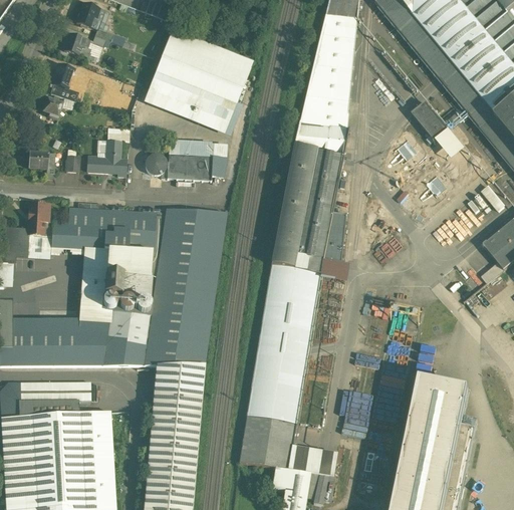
[(0,0),(0,19),(12,0),(0,0)]
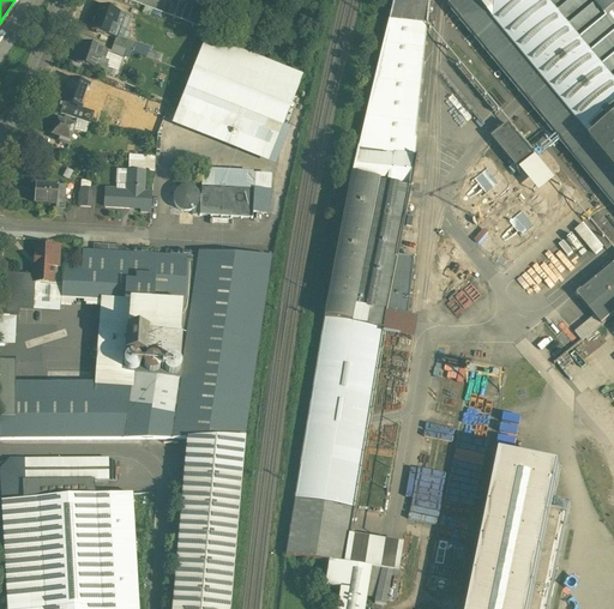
[(170,0),(167,10),(173,13),(179,0),(170,0)]
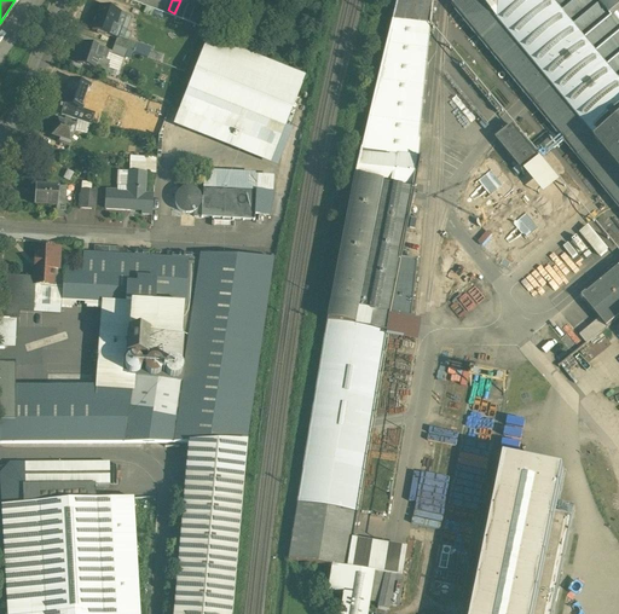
[(201,7),(183,0),(180,0),(174,13),(196,21),(201,7)]
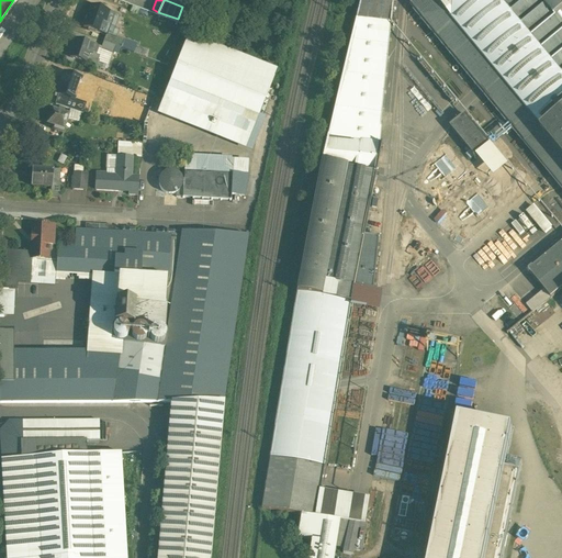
[(321,159),(296,289),(270,454),(323,462),(352,283),(372,288),(378,235),(363,233),(381,141),(379,140),(392,0),(359,0),(339,81),(327,134),(322,159),(321,159)]
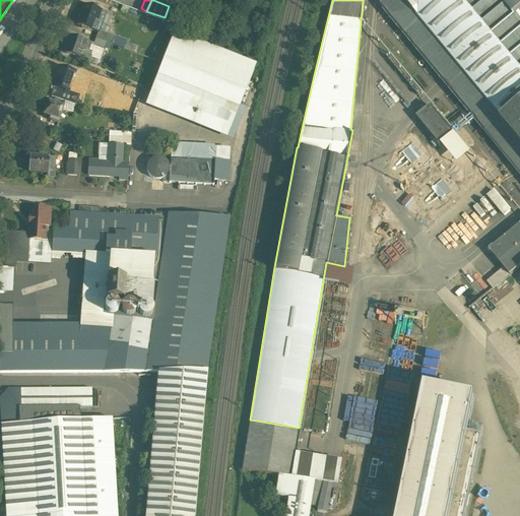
[(382,0),(380,2),(485,129),(502,116),(503,117),(519,103),(519,0),(382,0)]
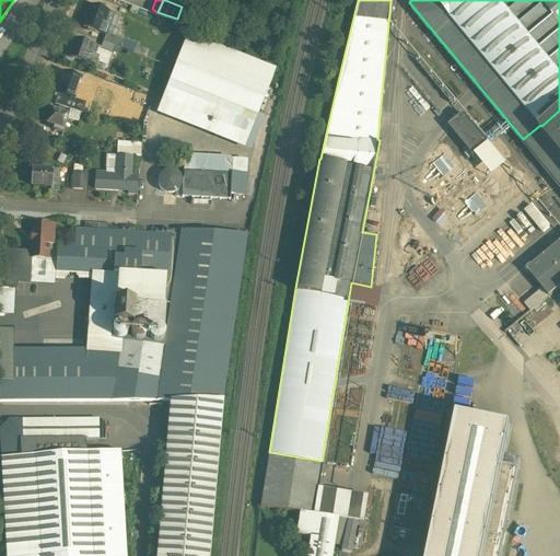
[(108,9),(88,1),(84,12),(88,13),(83,23),(106,31),(108,22),(104,21),(108,9)]
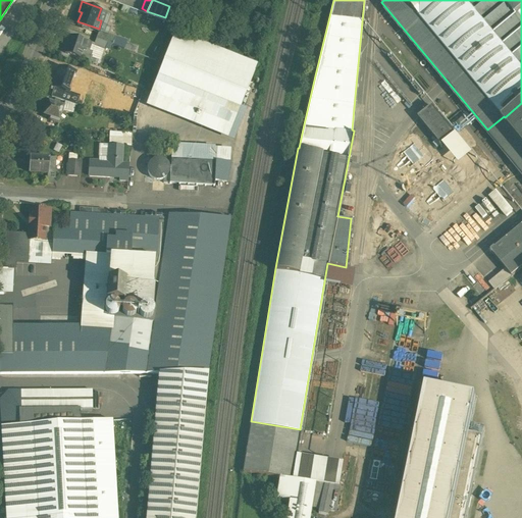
[(215,23),(207,22),(204,35),(221,39),(222,33),(213,30),(215,23)]
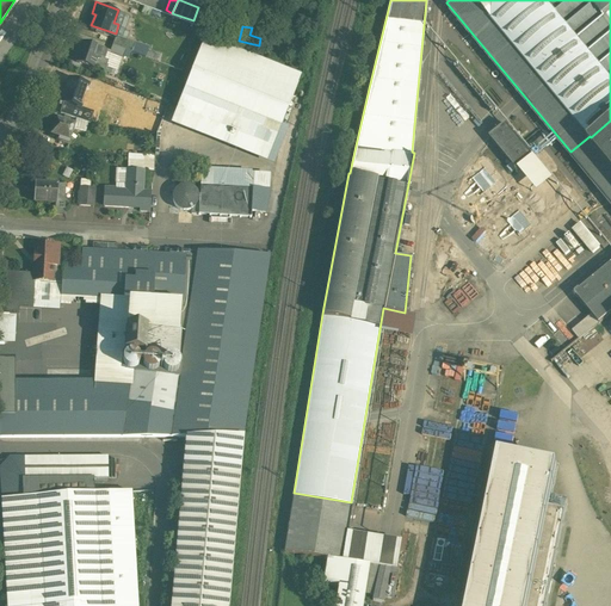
[(129,38),(116,33),(112,42),(125,47),(129,38)]
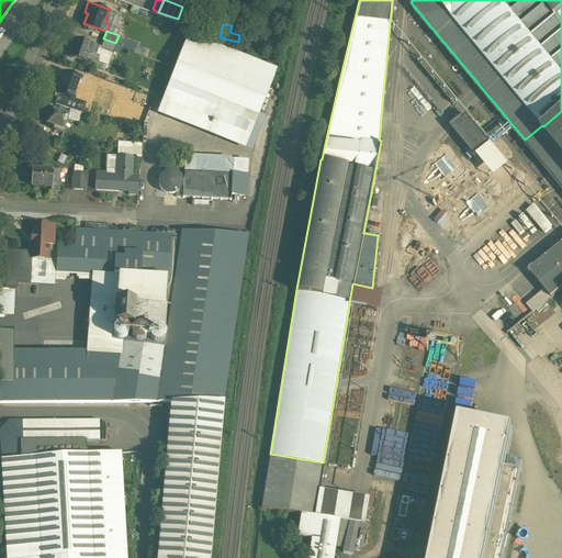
[(277,67),(189,32),(161,101),(249,134),(277,67)]
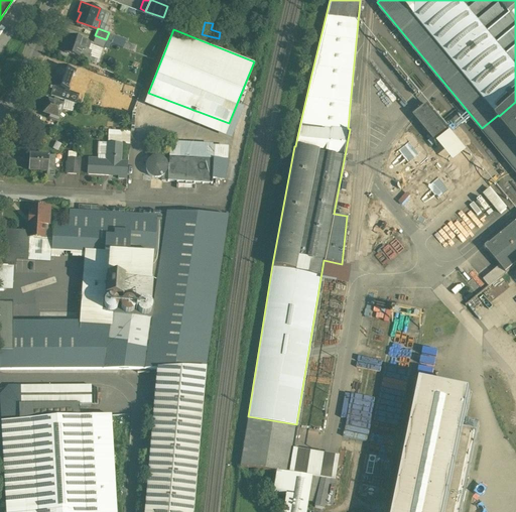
[(91,39),(71,32),(65,49),(80,54),(83,45),(88,47),(89,47),(91,39)]
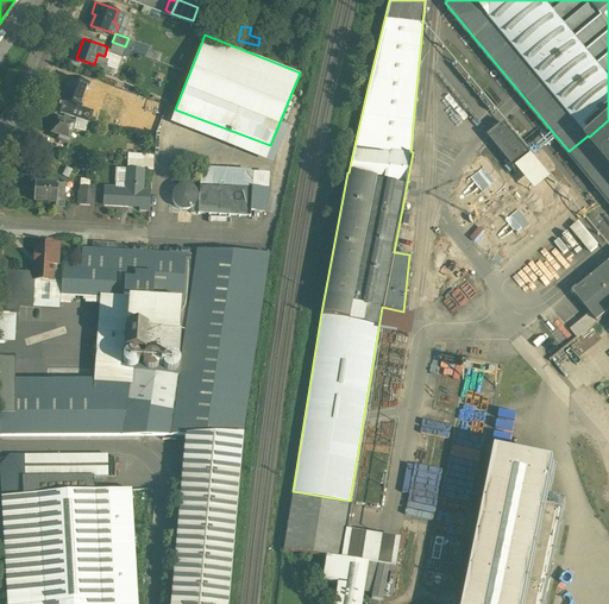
[(125,46),(112,42),(110,49),(123,54),(125,46)]
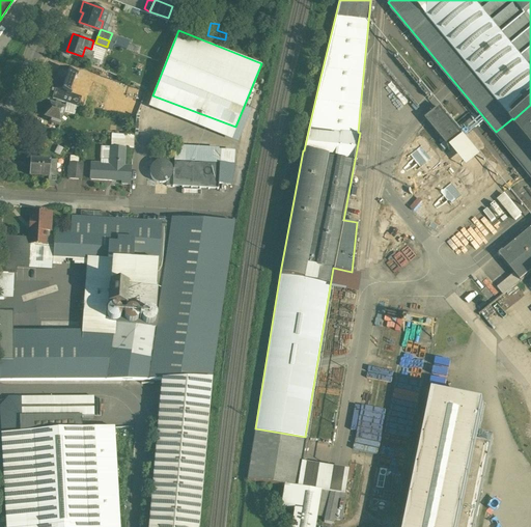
[(90,49),(85,47),(82,56),(90,59),(93,49),(91,49),(90,49)]
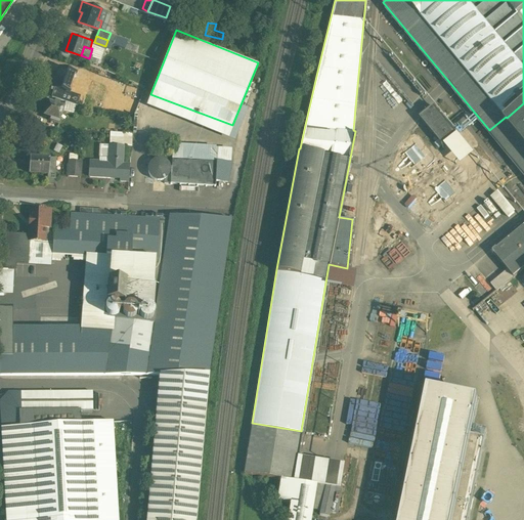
[(75,71),(60,66),(53,84),(54,85),(69,90),(69,89),(75,71)]
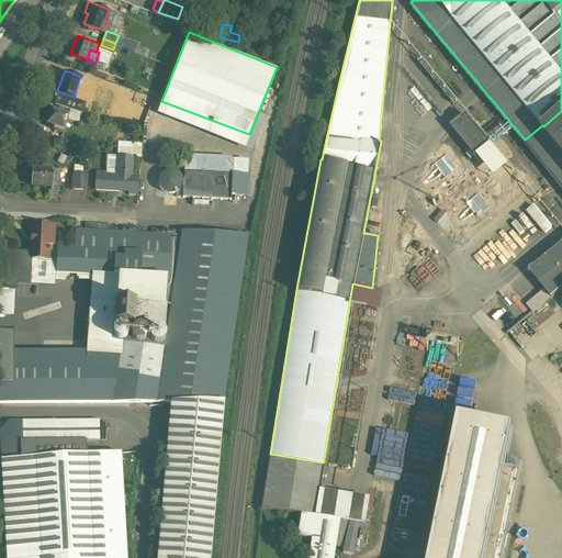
[(99,75),(88,71),(86,79),(97,82),(99,75)]
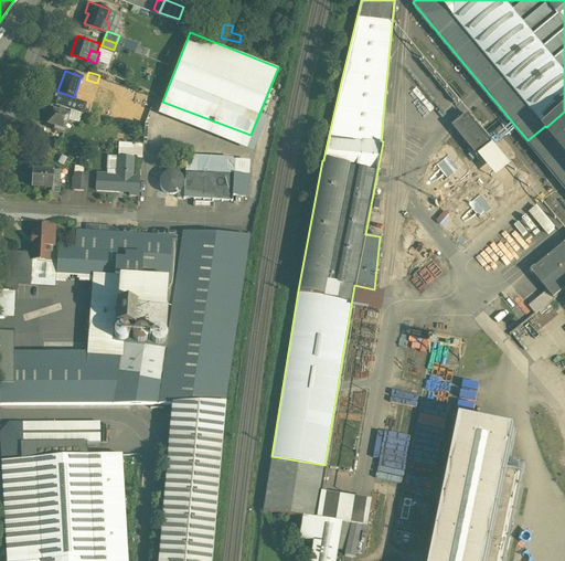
[(74,97),(59,92),(55,102),(83,110),(87,101),(74,96),(74,97)]
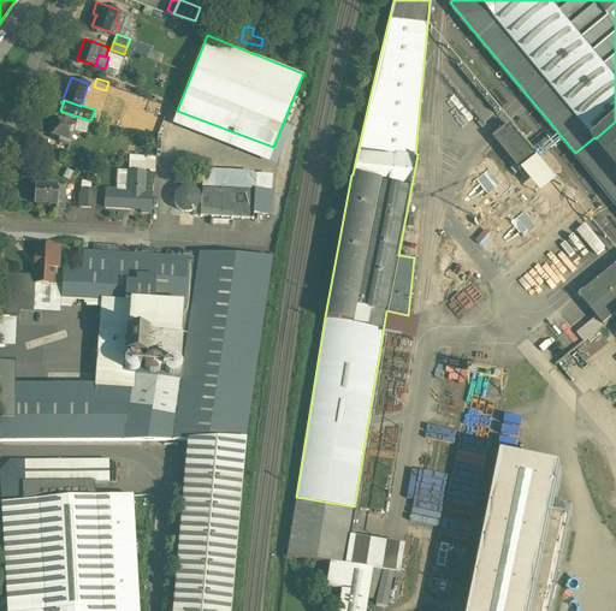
[(273,147),(177,111),(173,120),(270,158),(273,147)]
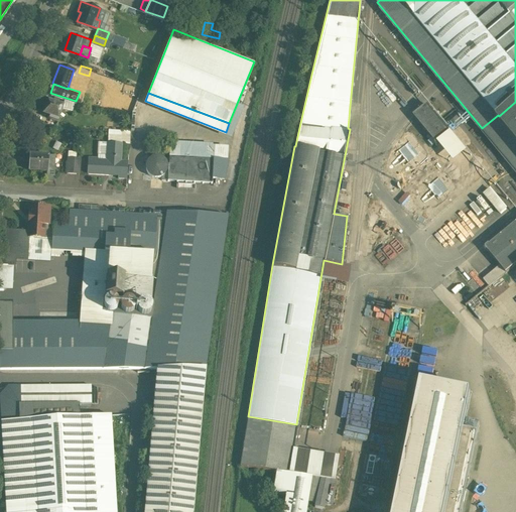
[(62,103),(47,98),(43,111),(51,114),(58,116),(62,103)]
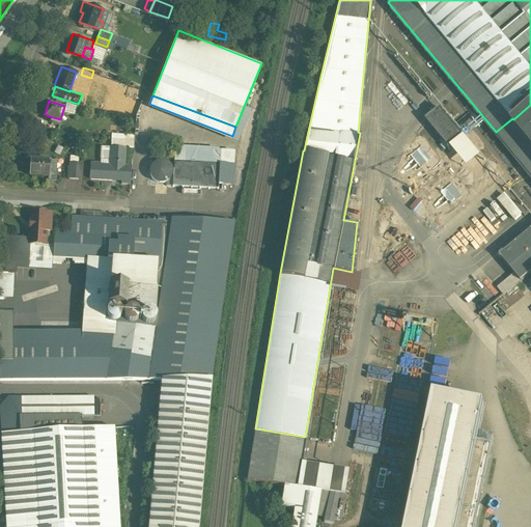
[(481,154),(440,105),(425,116),(467,165),(481,154)]
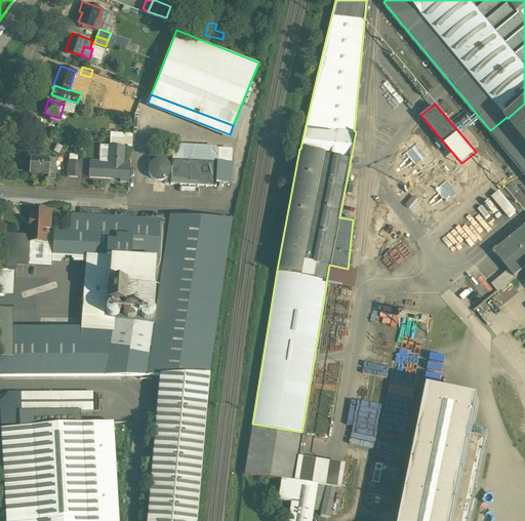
[(524,104),(508,118),(507,117),(490,130),(524,171),(524,104)]
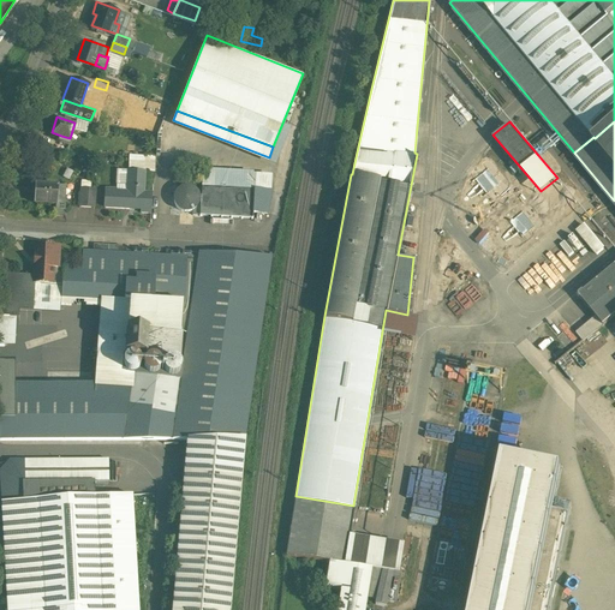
[(155,154),(129,153),(129,167),(144,168),(154,169),(155,154)]
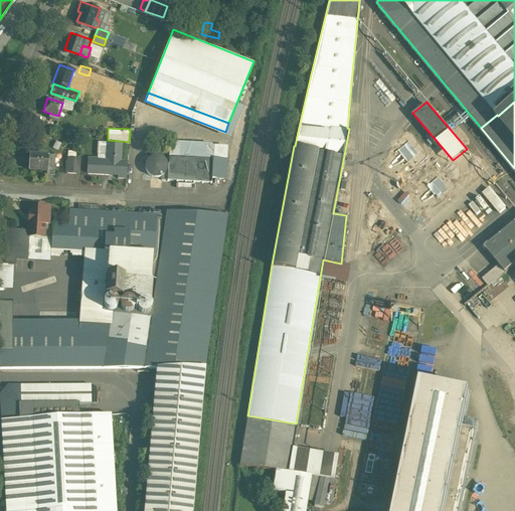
[(97,156),(89,156),(88,170),(108,172),(109,170),(119,171),(118,175),(126,175),(127,160),(120,160),(121,141),(108,140),(106,158),(97,158),(97,156)]
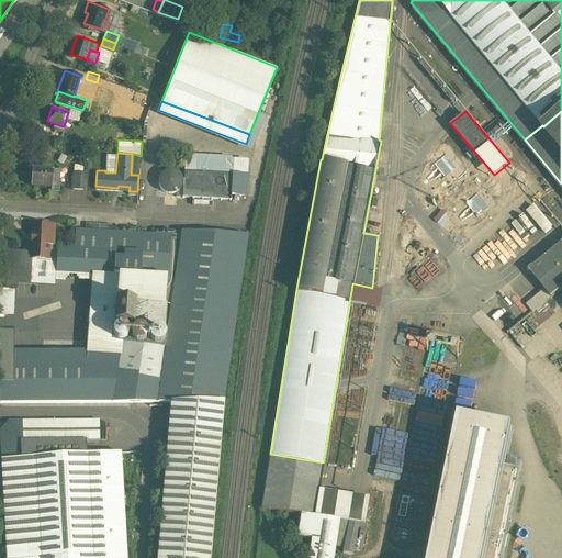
[(246,160),(186,156),(186,167),(213,168),(233,170),(245,170),(246,160)]
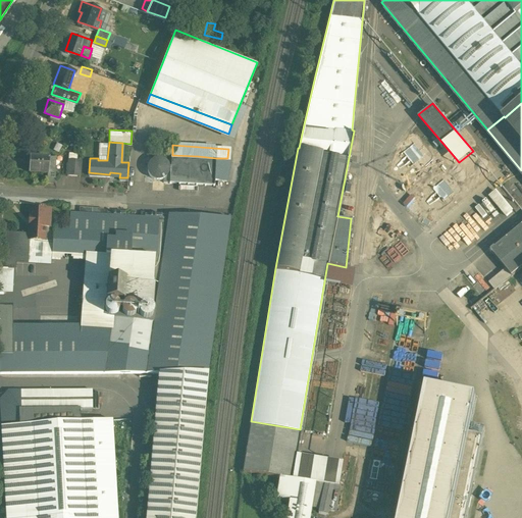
[(50,155),(31,154),(30,170),(47,172),(48,172),(49,164),(50,155)]
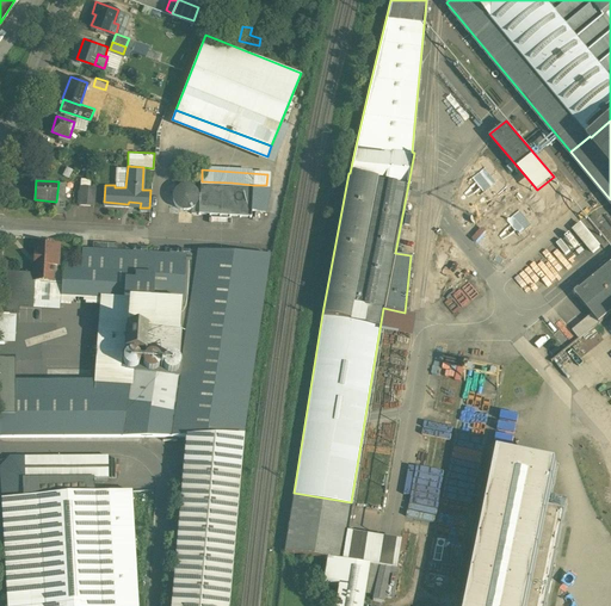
[(197,199),(198,195),(197,190),(195,185),(190,183),(185,181),(180,183),(177,185),(173,190),(173,195),(174,199),(177,203),(180,206),(185,206),(190,205),(195,203),(197,199)]
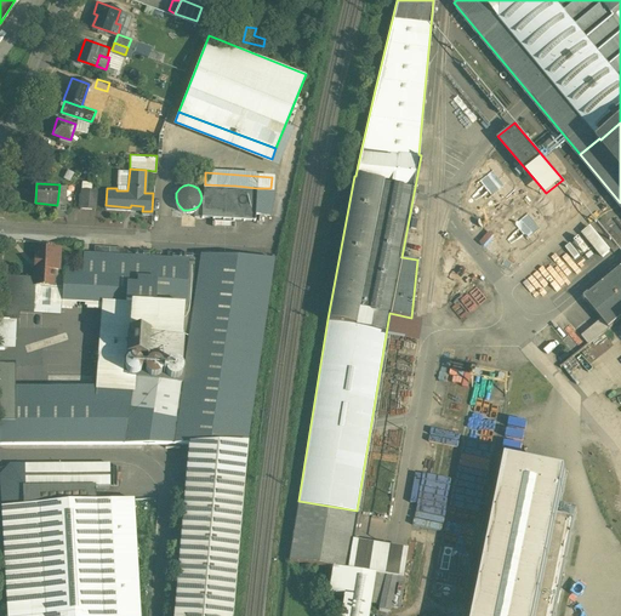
[(205,184),(204,184),(203,194),(203,204),(201,214),(201,215),(234,216),(235,186),(205,184)]
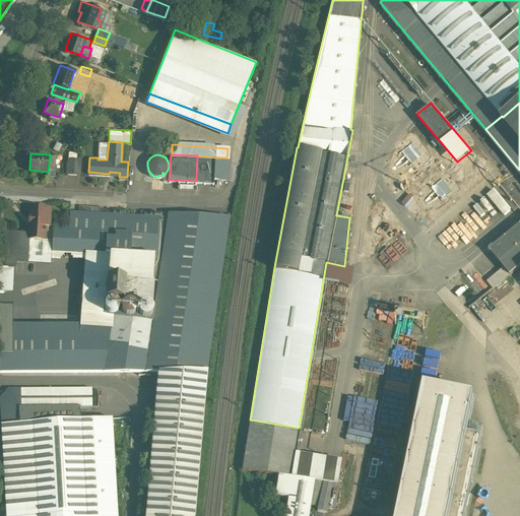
[(215,157),(197,155),(196,181),(213,182),(214,177),(215,157)]
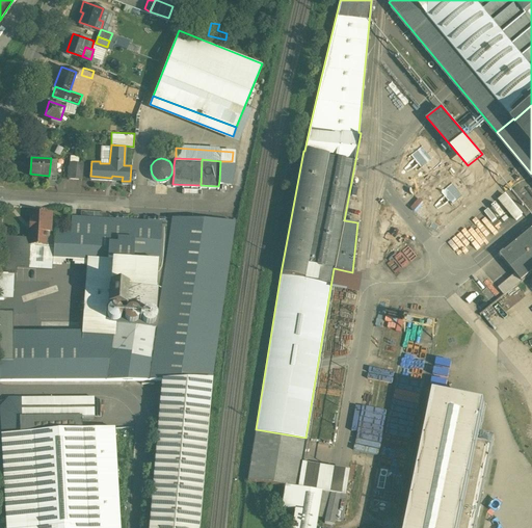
[(83,161),(70,160),(69,176),(82,177),(83,161)]
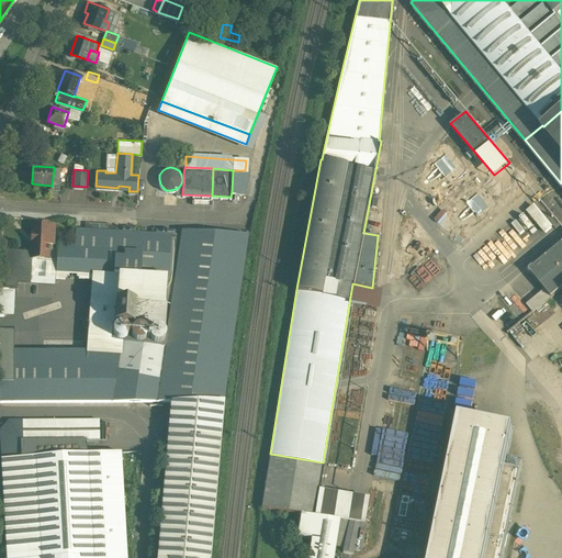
[(248,171),(233,170),(232,191),(244,192),(248,171)]
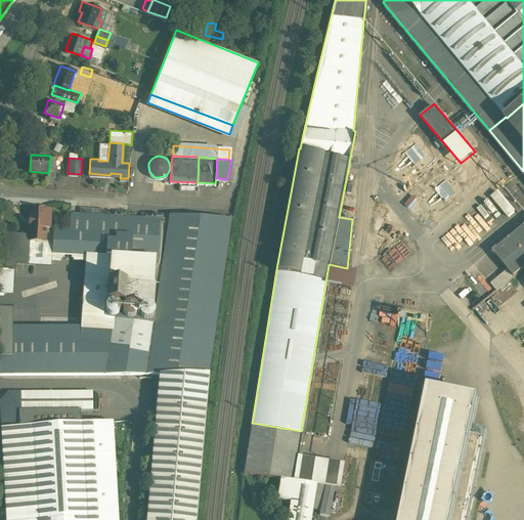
[(513,177),(518,184),(517,185),(523,195),(523,193),(523,176),(521,172),(513,177)]
